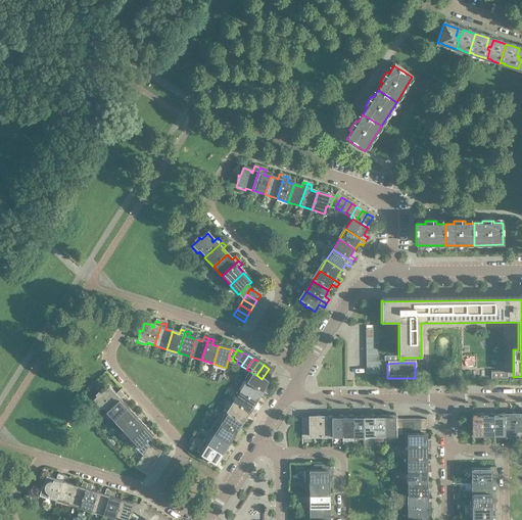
[(268,382),(274,372),(269,369),(262,379),(268,382)]
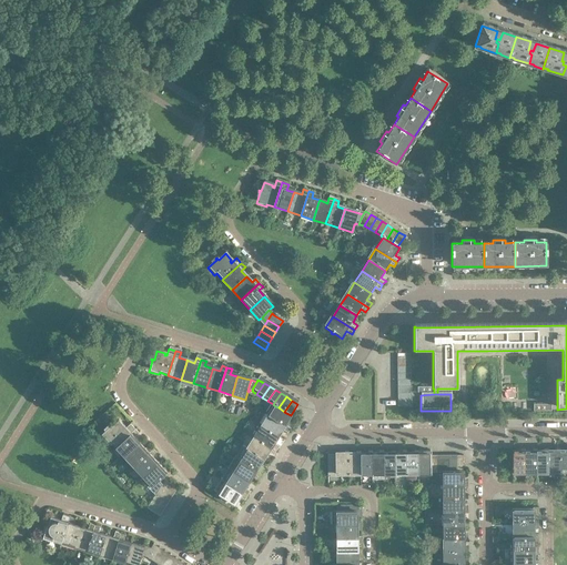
[(284,412),(279,407),(275,406),(269,417),(290,431),(293,426),(289,423),(293,416),(291,415),(284,412)]
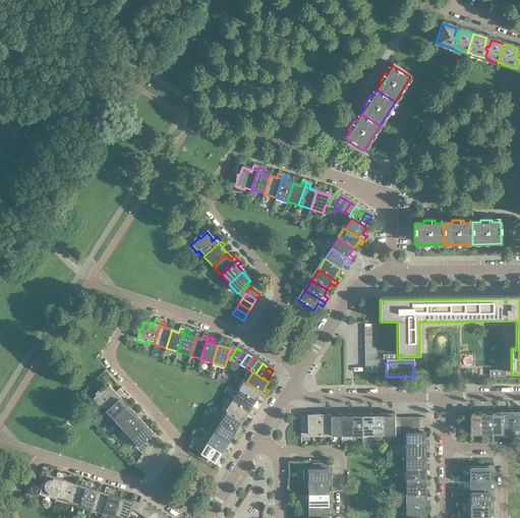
[(266,395),(246,383),(239,393),(255,403),(258,397),(264,399),(266,395)]
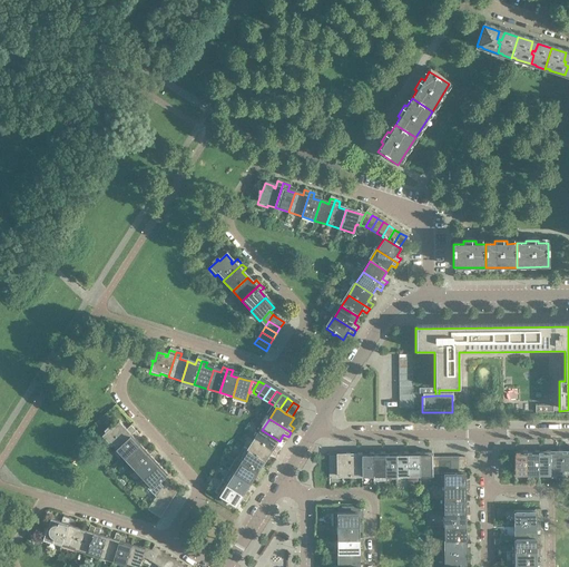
[(116,450),(135,433),(130,428),(125,432),(124,431),(125,430),(118,423),(111,429),(109,427),(108,429),(109,430),(101,438),(108,445),(109,443),(116,450)]
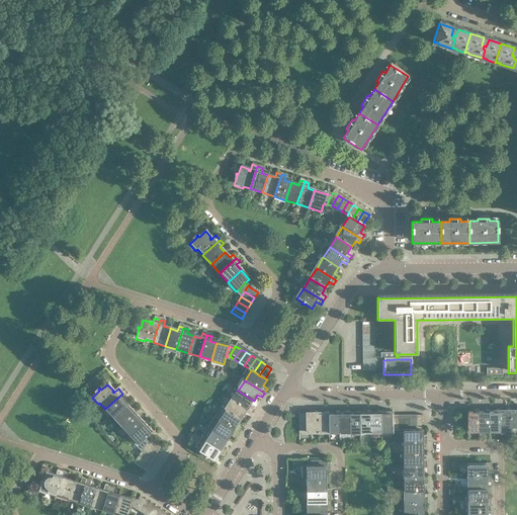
[(250,407),(254,401),(238,391),(232,401),(251,413),(254,409),(250,407)]
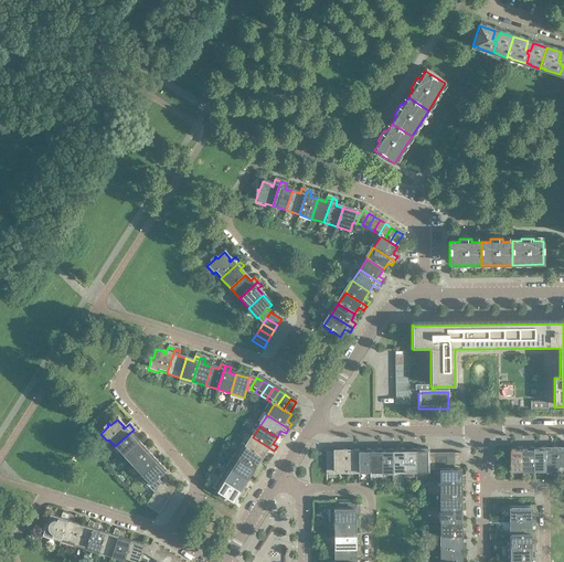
[(138,443),(132,437),(137,433),(134,430),(115,446),(124,456),(138,443)]
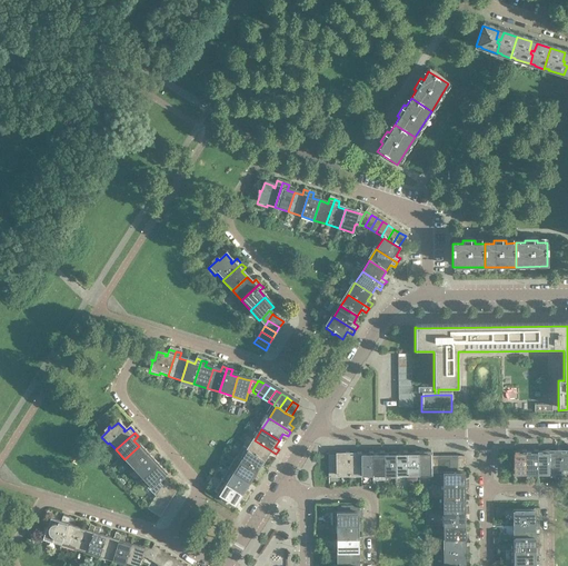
[(276,454),(255,440),(247,452),(265,463),(269,456),(273,459),(276,454)]
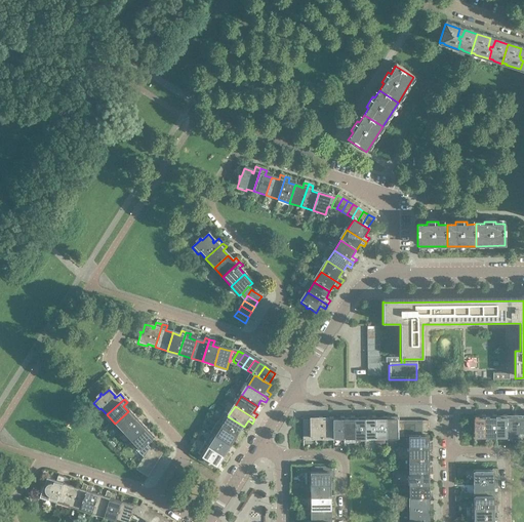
[(123,433),(140,417),(137,413),(133,416),(128,411),(115,424),(123,433)]
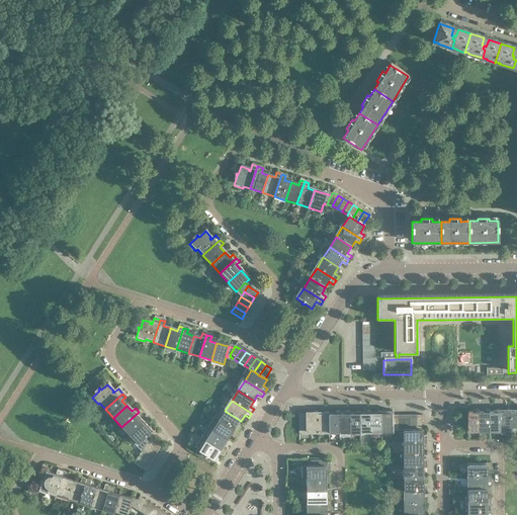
[(237,427),(241,421),(225,411),(219,421),(238,433),(241,430),(237,427)]
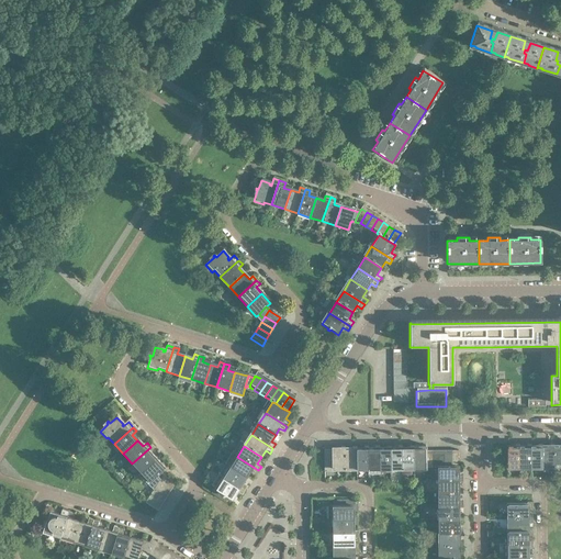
[(553,469),(552,449),(553,449),(553,446),(549,446),(549,449),(541,449),(541,469),(553,469)]
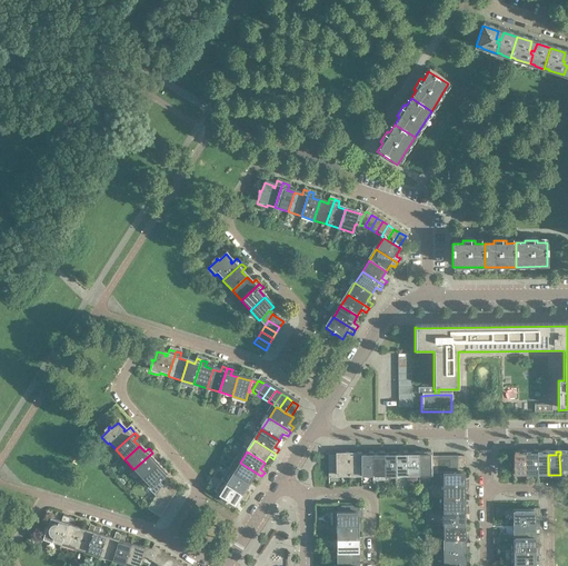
[(142,479),(158,466),(152,459),(156,456),(152,453),(133,469),(142,479)]
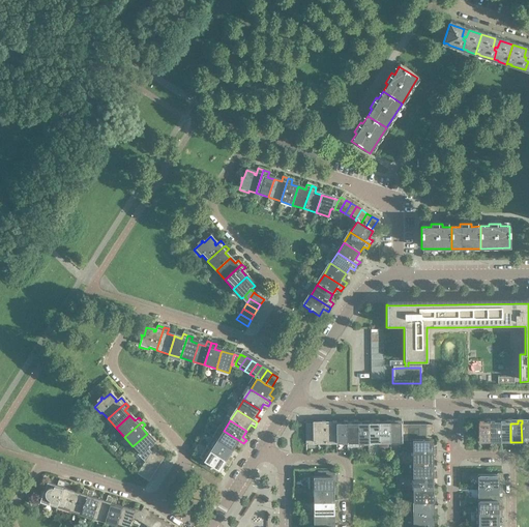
[(489,442),(489,423),(489,421),(485,421),(485,423),(477,423),(478,442),(489,442)]
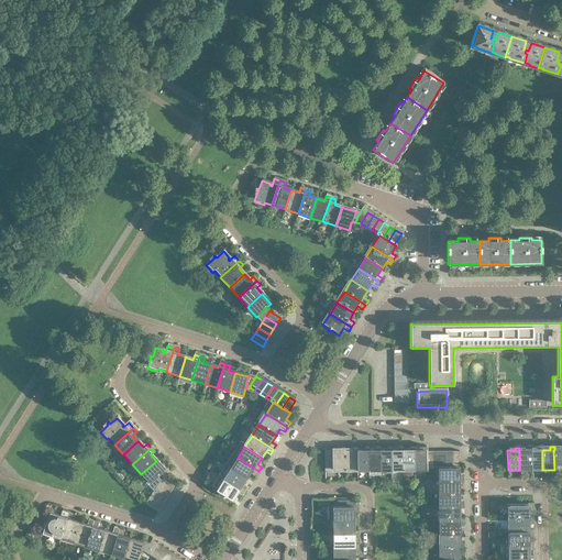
[(531,470),(531,450),(531,448),(527,448),(527,450),(519,450),(519,470),(531,470)]
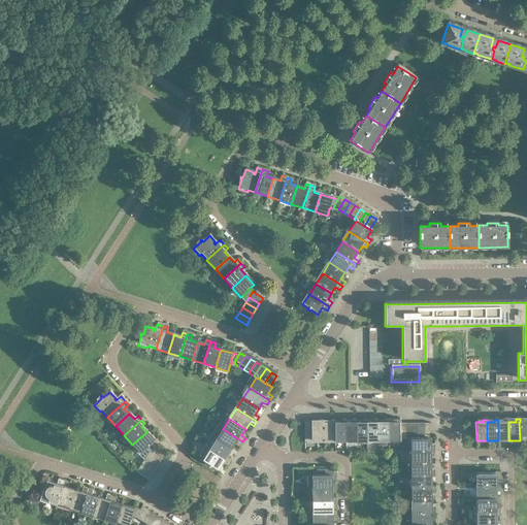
[(508,440),(508,422),(508,420),(504,420),(504,422),(498,422),(498,440),(508,440)]
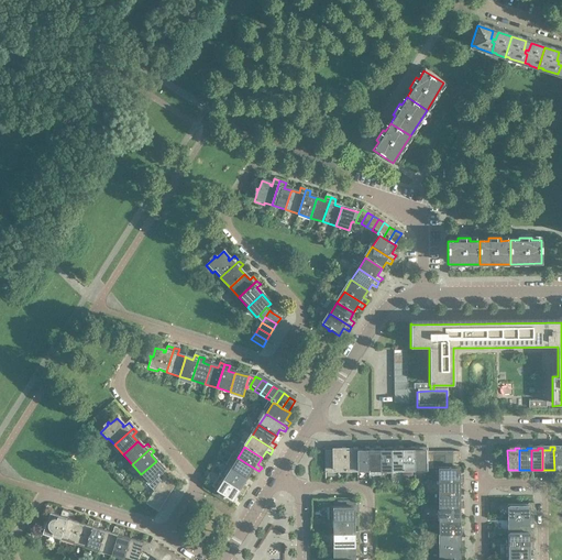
[(356,472),(356,452),(356,449),(352,449),(352,452),(344,452),(344,472),(356,472)]
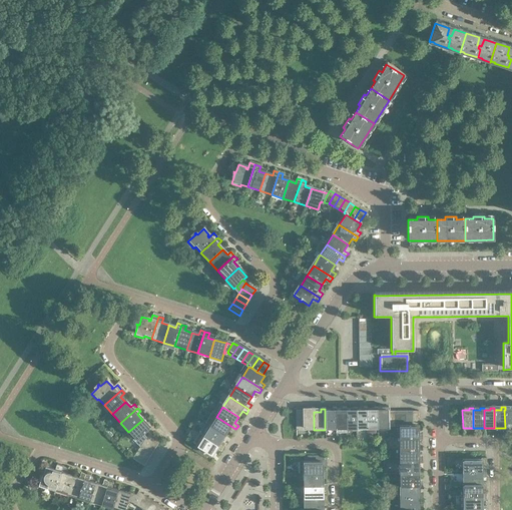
[(335,430),(335,412),(335,409),(331,409),(331,412),(325,412),(325,430),(335,430)]
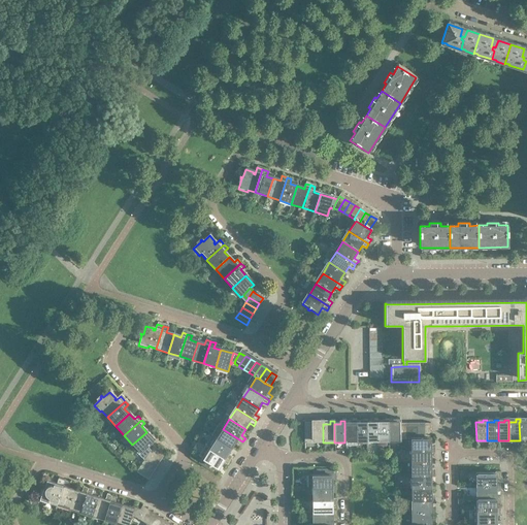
[(356,443),(355,424),(356,424),(356,421),(352,421),(352,424),(344,424),(344,443),(356,443)]
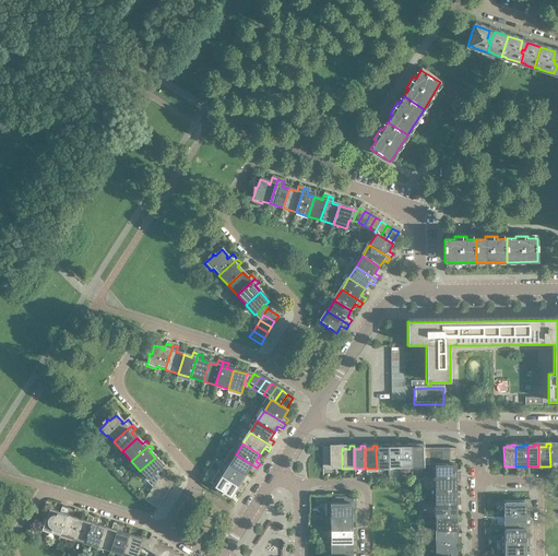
[(388,468),(388,448),(388,446),(383,446),(383,448),(377,449),(376,449),(377,469),(388,468)]
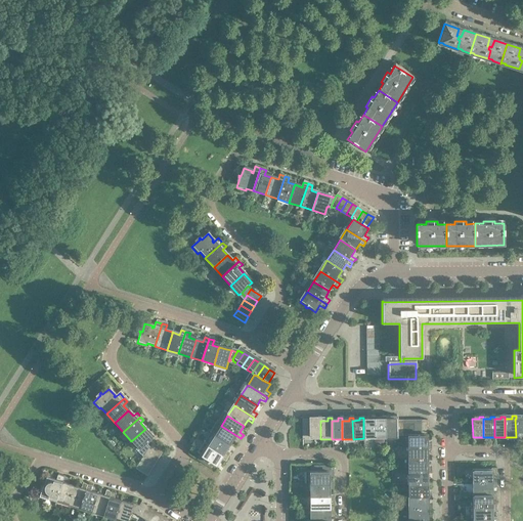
[(375,438),(374,420),(375,420),(375,418),(371,418),(371,420),(363,420),(363,438),(375,438)]
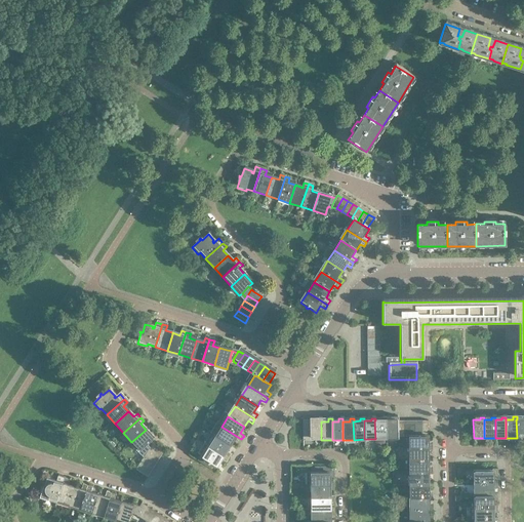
[(386,439),(386,420),(386,418),(381,418),(381,420),(375,420),(374,420),(375,439),(386,439)]
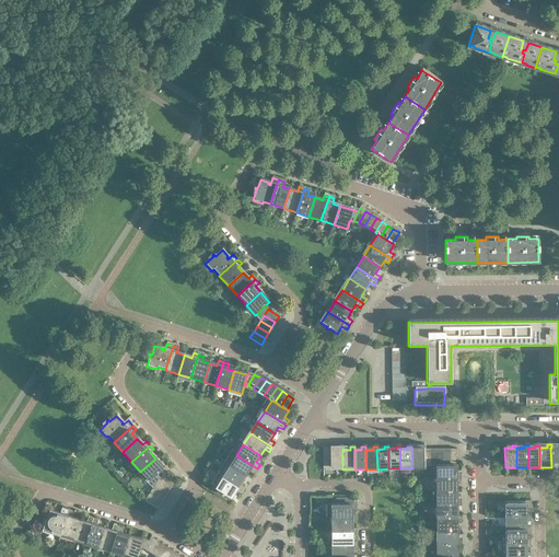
[(423,467),(423,454),(423,447),(419,447),(419,449),(411,449),(411,468),(423,468),(423,467)]
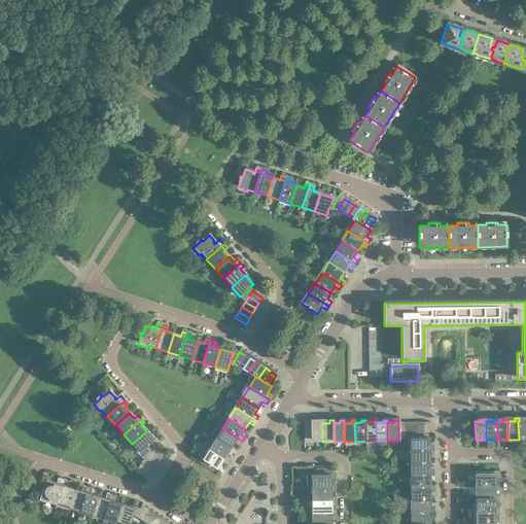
[(322,442),(322,423),(322,421),(318,421),(318,423),(311,423),(312,442),(322,442)]
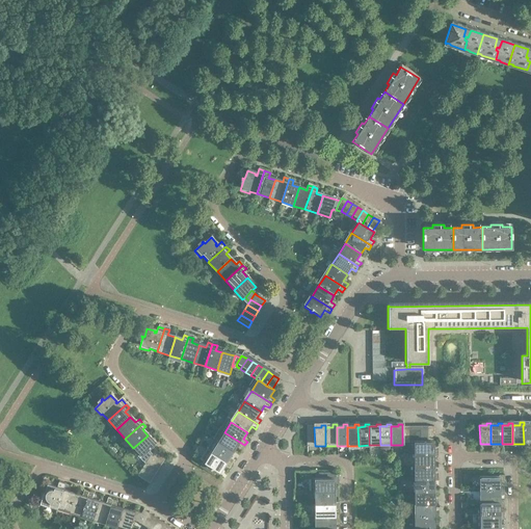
[(315,446),(314,427),(306,427),(307,448),(315,448),(315,446)]
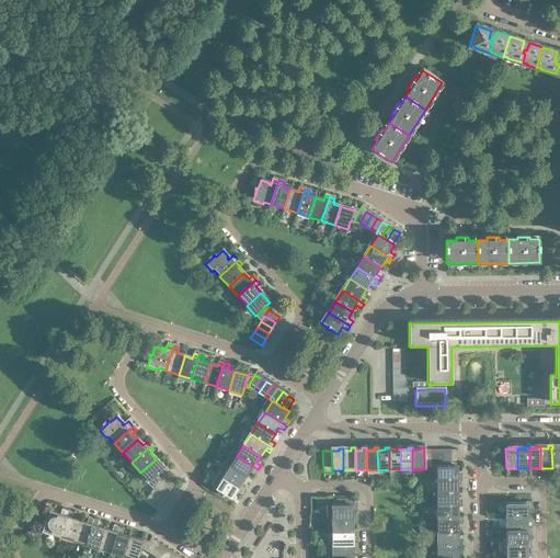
[(258,469),(237,456),(230,467),(247,478),(251,471),(255,475),(258,469)]
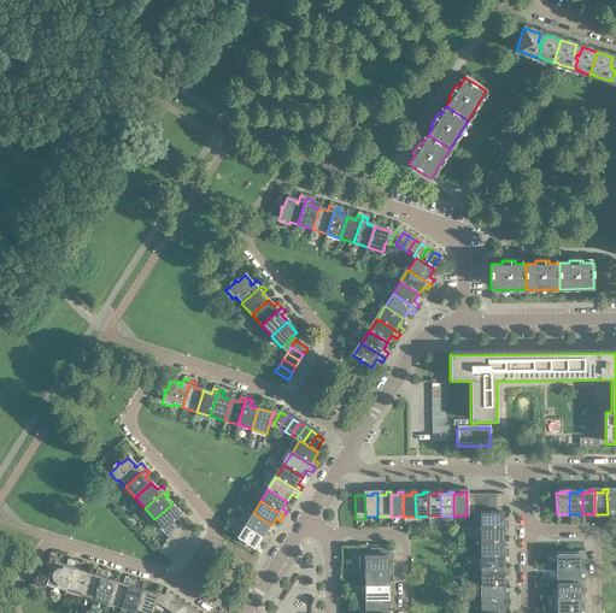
[(176,519),(181,516),(171,505),(154,519),(165,530),(176,519)]
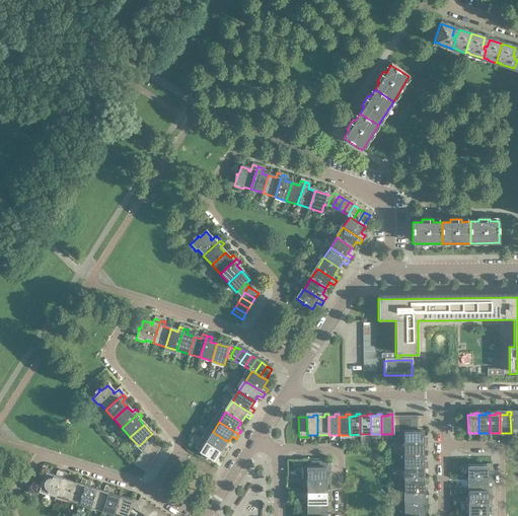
[(224,448),(228,442),(213,432),(206,443),(225,455),(228,451),(224,448)]
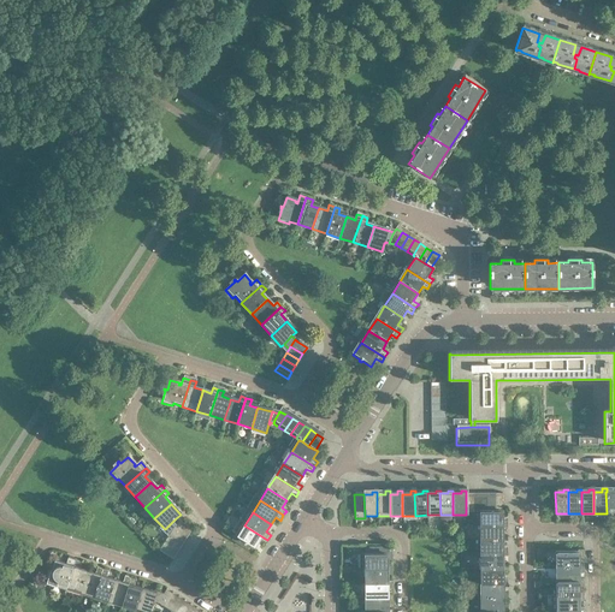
[(501,524),(501,514),(494,514),(486,514),(480,514),(480,528),(502,528),(502,529),(507,529),(506,524),(501,524)]
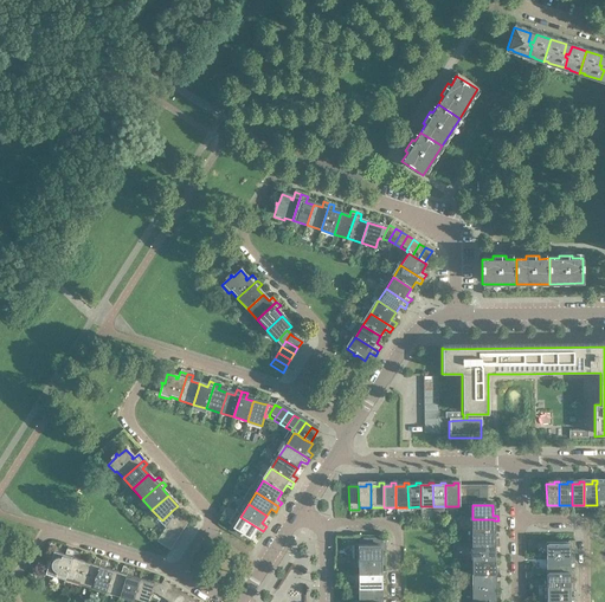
[(169,523),(172,520),(175,513),(173,510),(162,520),(161,522),(166,528),(167,526),(169,523)]
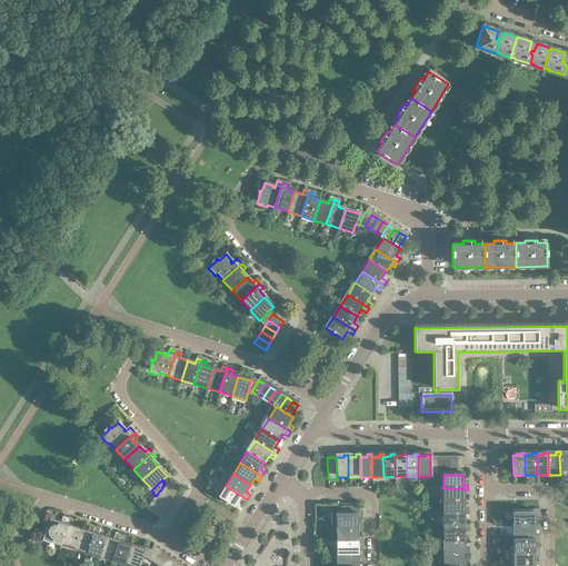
[(176,490),(168,486),(165,483),(161,489),(172,496),(176,490)]
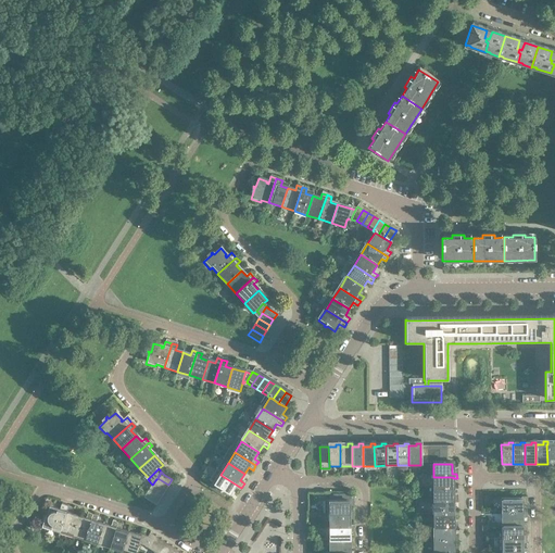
[(241,488),(221,475),(214,486),(221,490),(219,491),(221,492),(222,491),(230,497),(235,489),(239,492),(241,488)]
